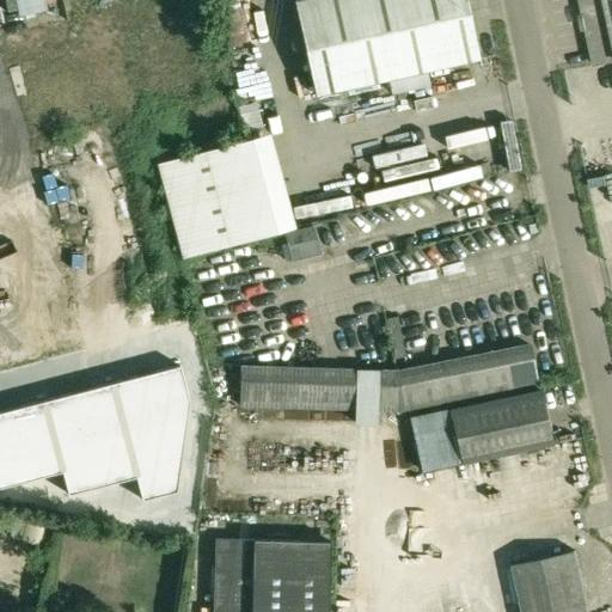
[(240,0),(214,0),(226,48),(251,42),(240,0)]
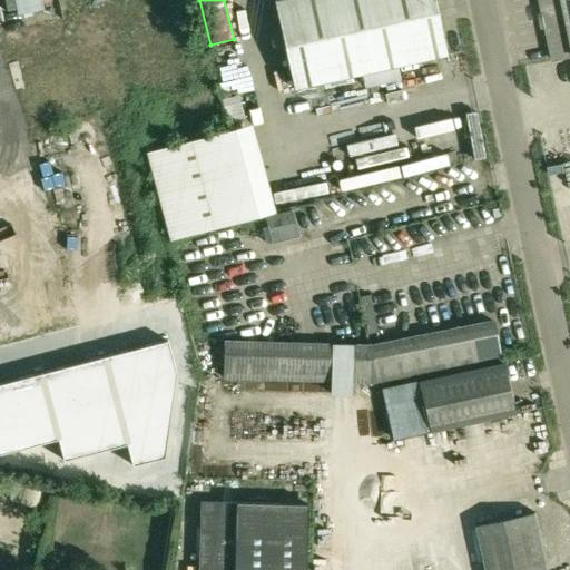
[(434,0),(287,0),(275,3),(295,90),(448,56),(434,0)]
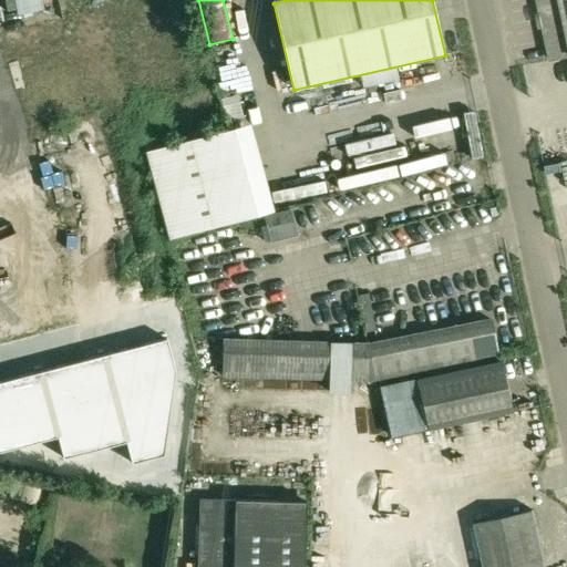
[(566,0),(537,0),(550,61),(566,57),(566,0)]
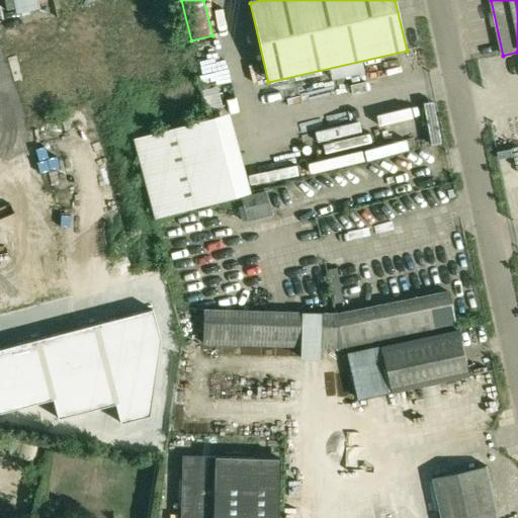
[(485,85),(504,81),(502,71),(483,75),(485,85)]
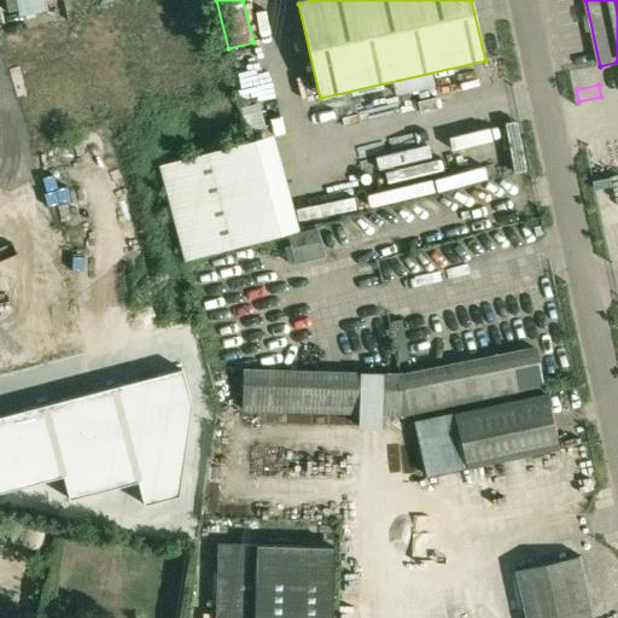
[(258,105),(240,110),(246,133),(264,128),(258,105)]
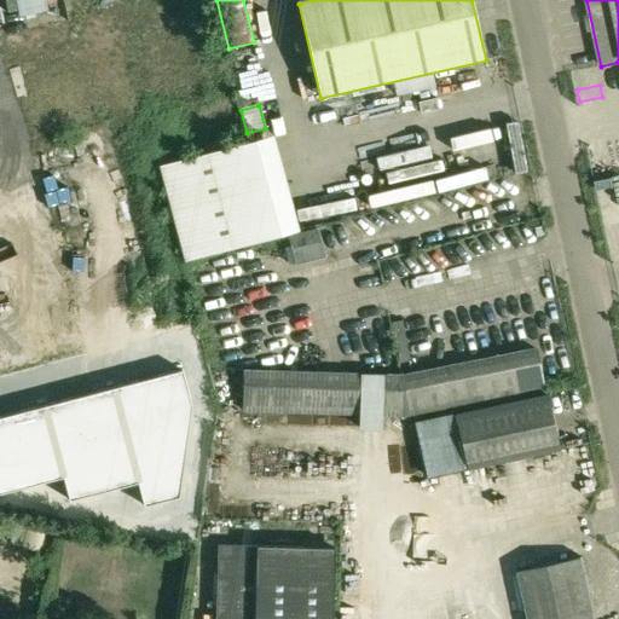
[(155,156),(178,255),(294,229),(271,129),(155,156)]
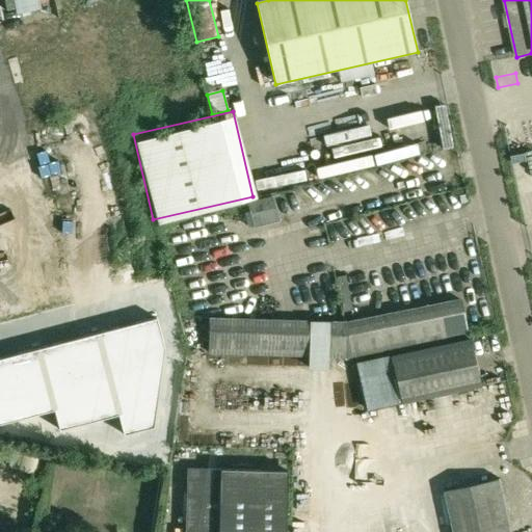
[(18,134),(0,139),(0,193),(33,183),(18,134)]
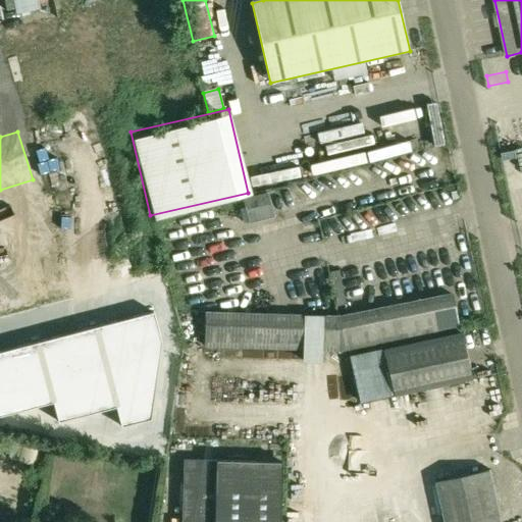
[(243,199),(245,208),(245,210),(270,204),(267,193),(243,199)]
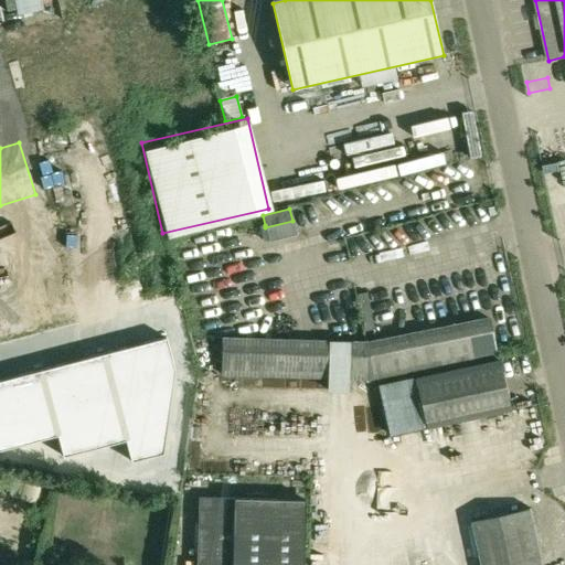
[(381,264),(392,260),(387,237),(375,240),(381,264)]
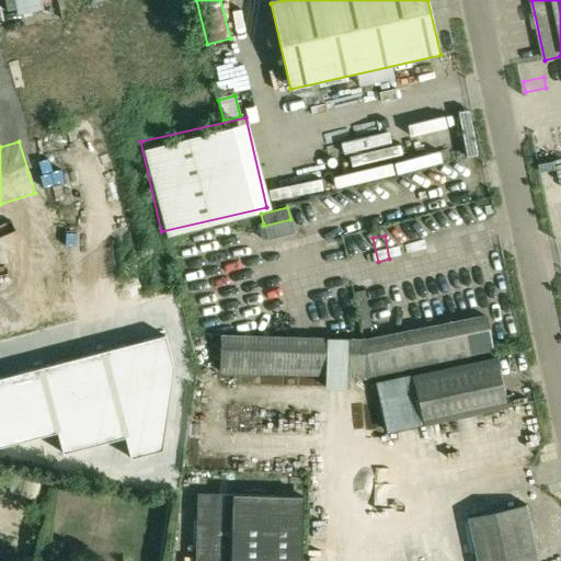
[(220,336),(219,371),(363,376),(489,352),(483,320),(369,341),(220,336)]
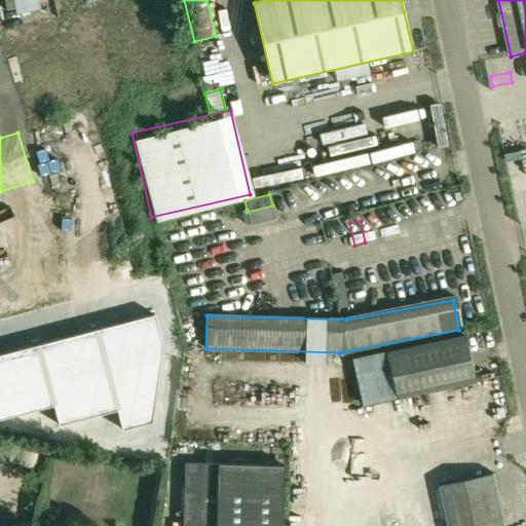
[(122,430),(152,422),(163,344),(156,315),(97,330),(117,410),(122,430)]
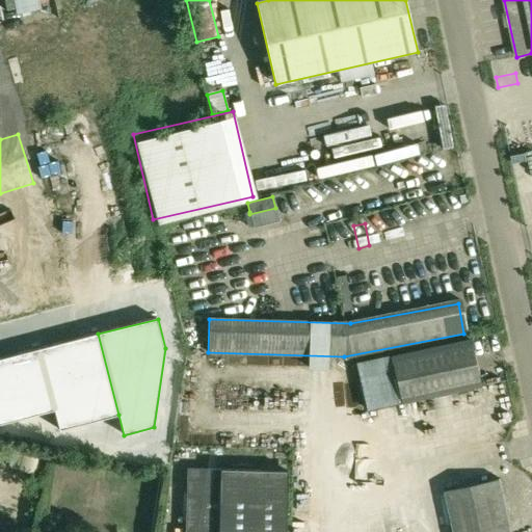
[(98,334),(38,349),(54,410),(59,430),(118,415),(98,334)]
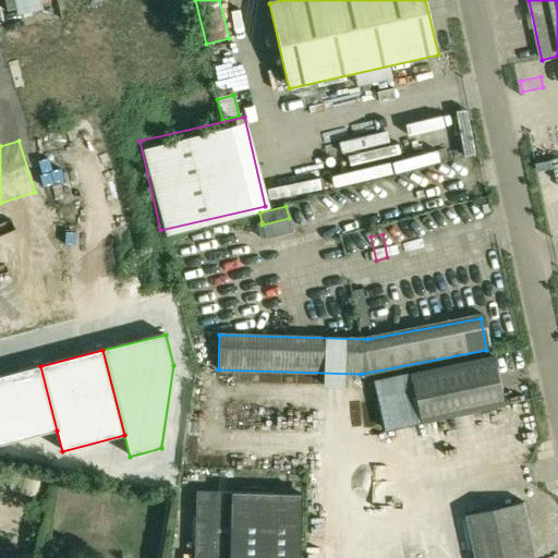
[(494,354),(411,373),(422,424),(505,405),(494,354)]
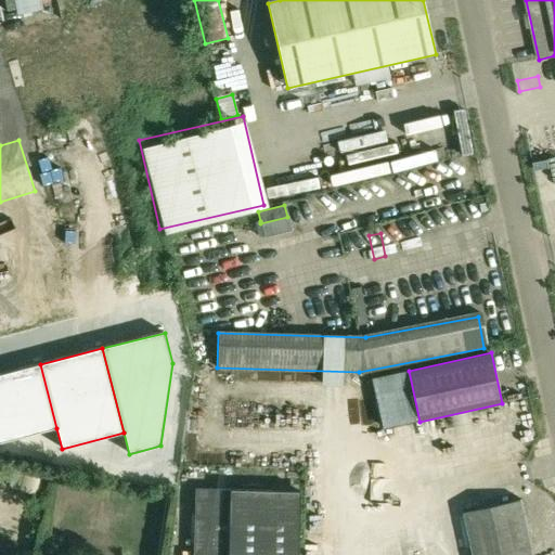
[(40,364),(0,374),(0,442),(56,428),(40,364)]
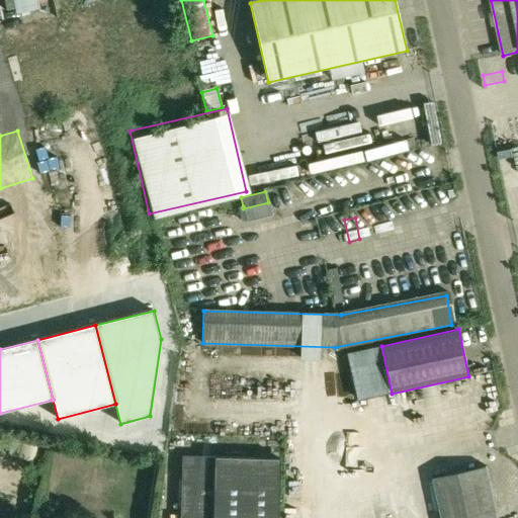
[(381,346),(347,353),(357,401),(392,394),(381,346)]
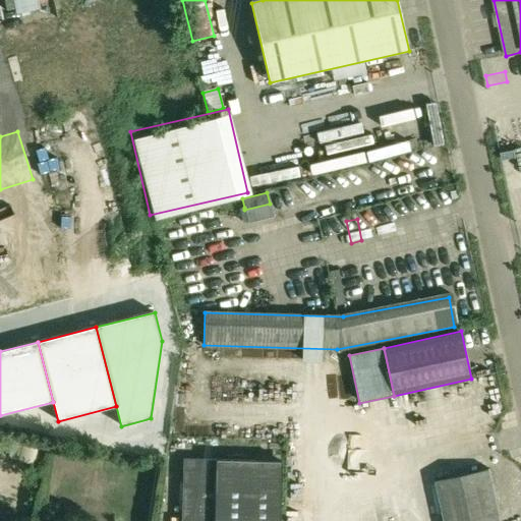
[(183,459),(181,520),(280,520),(282,461),(183,459)]
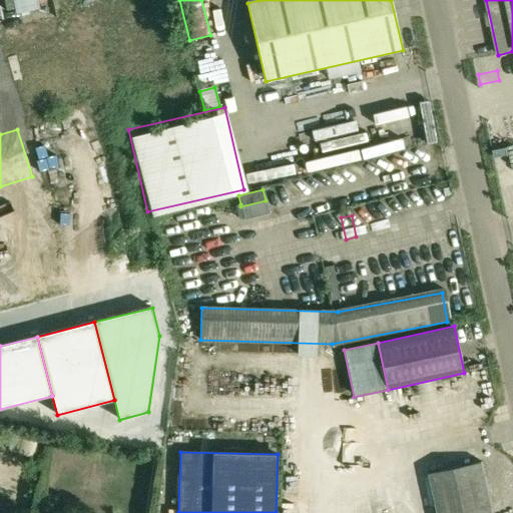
[(492,512),(480,462),(428,473),(436,512),(492,512)]
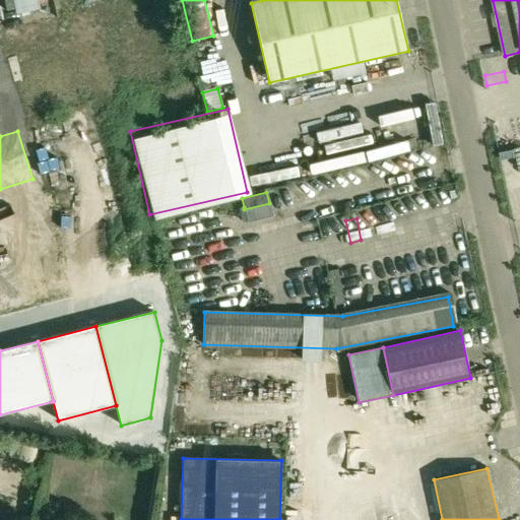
[(0,519),(10,519),(12,512),(0,508),(0,519)]
